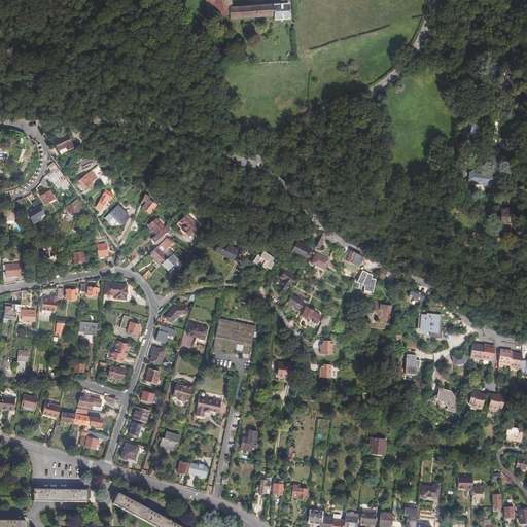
[(215,9),(213,0),(203,0),(206,10),(215,9)]
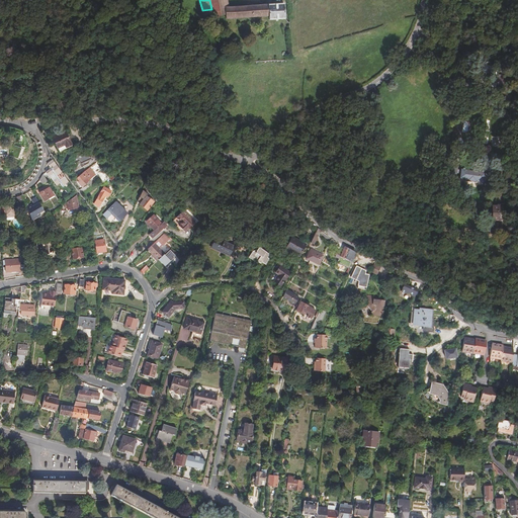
[(223,8),(228,7),(225,0),(222,0),(209,0),(211,9),(213,17),(224,15),(223,8)]
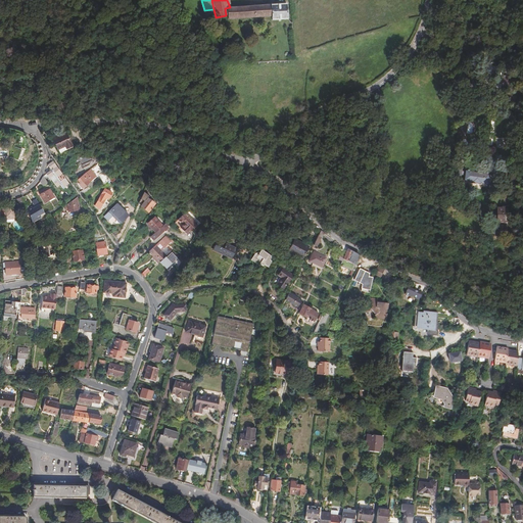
[(286,4),(270,5),(271,17),(271,20),(287,20),(286,4)]
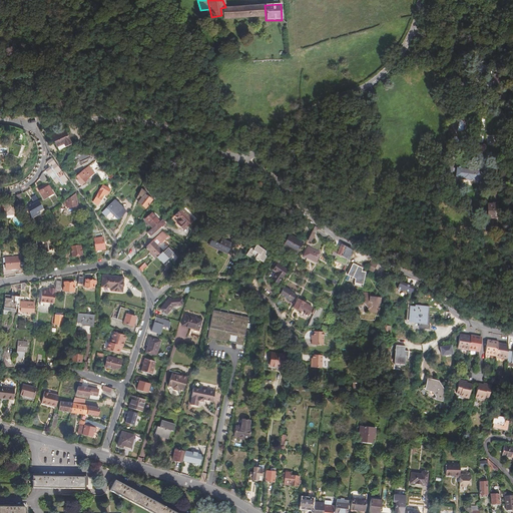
[(266,17),(265,5),(235,7),(225,7),(220,8),(221,15),(221,19),(237,19),(266,17)]
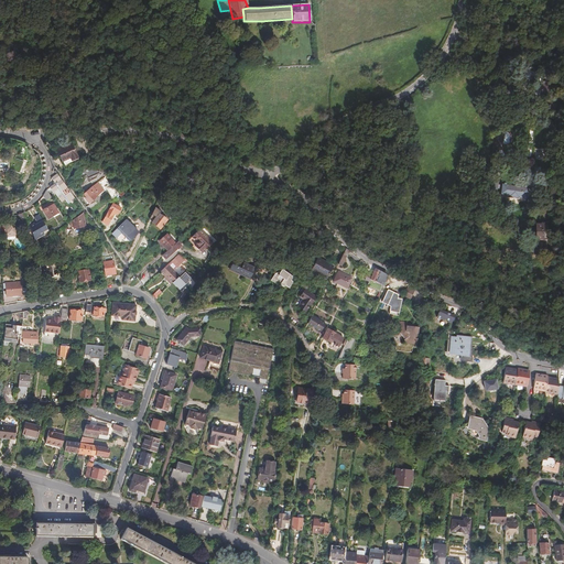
[(562,65),(550,63),(548,75),(560,77),(562,65)]
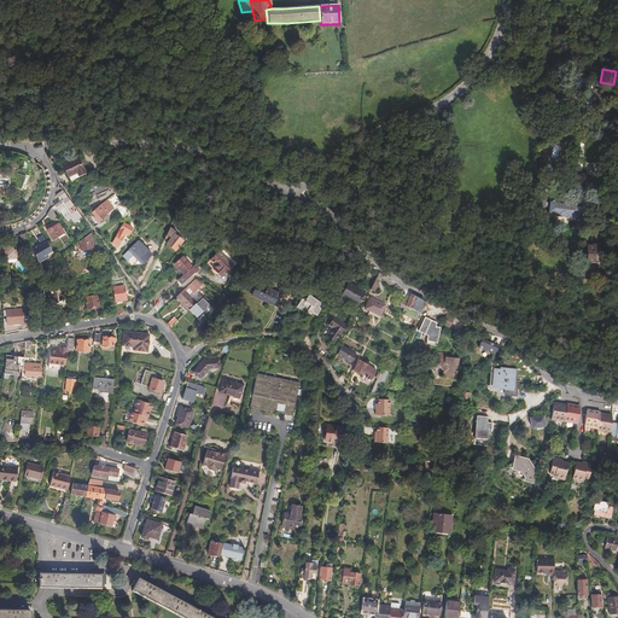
[(616,92),(602,91),(601,100),(614,101),(616,92)]
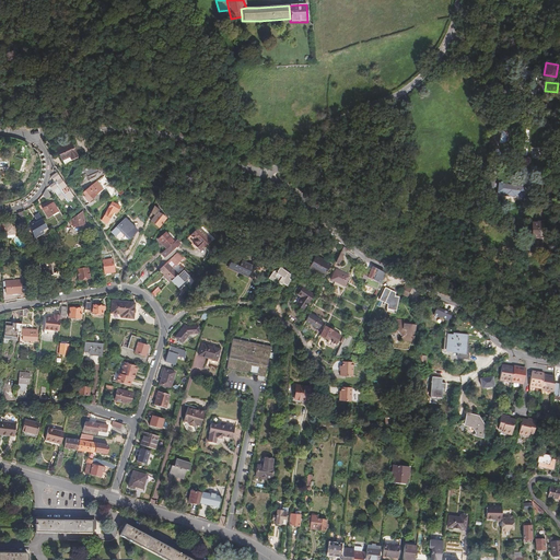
[(89,152),(85,137),(73,135),(76,144),(81,156),(89,152)]
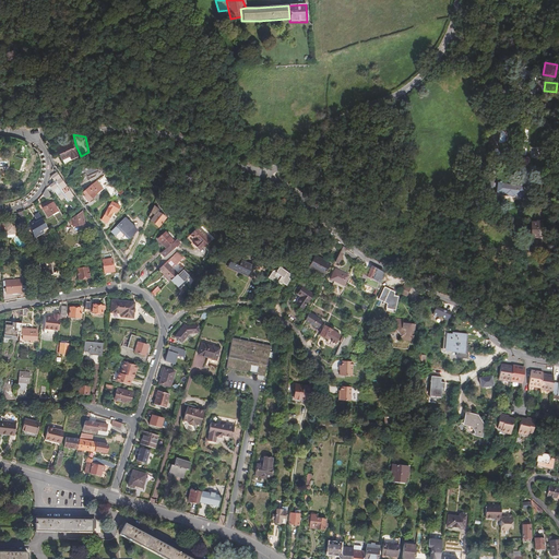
[(52,147),(59,161),(68,156),(69,158),(74,155),(68,141),(52,147)]
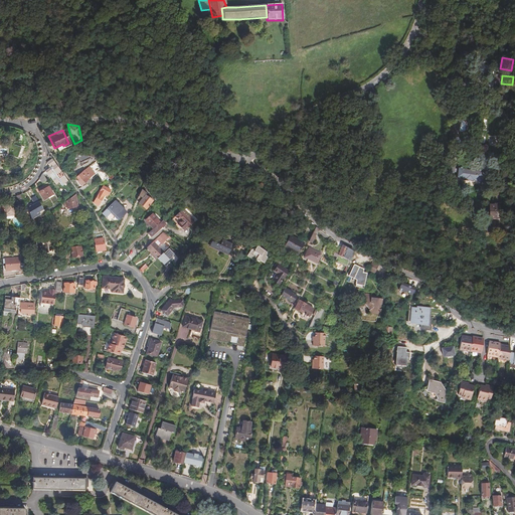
[(489,145),(498,146),(498,136),(490,136),(489,145)]
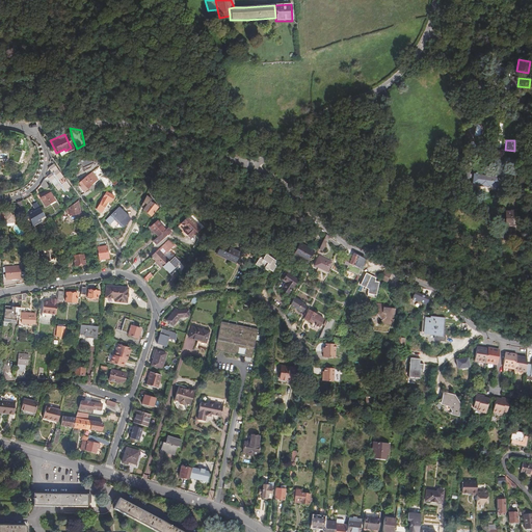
[(18,163),(22,152),(9,147),(5,158),(18,163)]
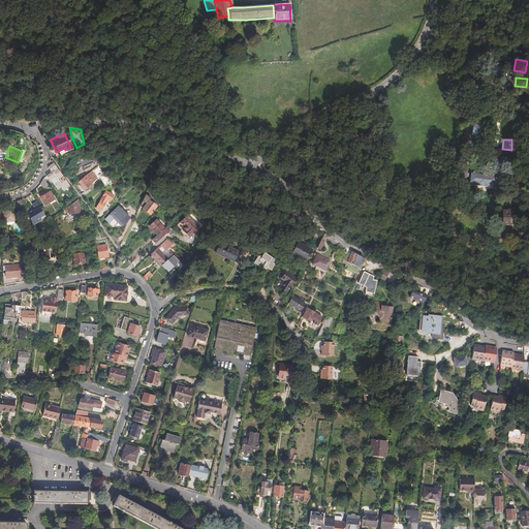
[(56,152),(58,155),(66,152),(65,151),(71,149),(70,147),(65,150),(64,148),(56,152)]
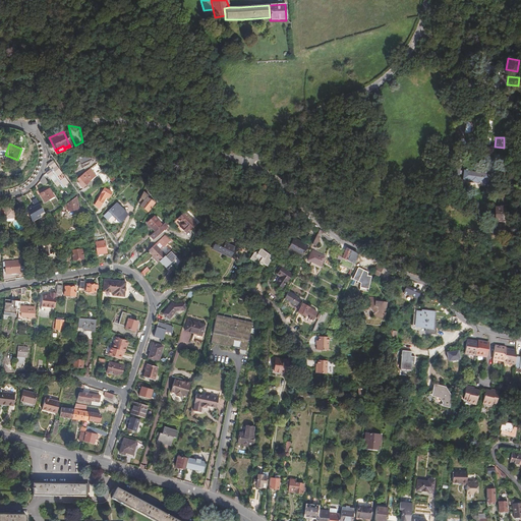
[(79,166),(91,161),(91,160),(85,154),(73,159),(74,165),(78,163),(79,166)]
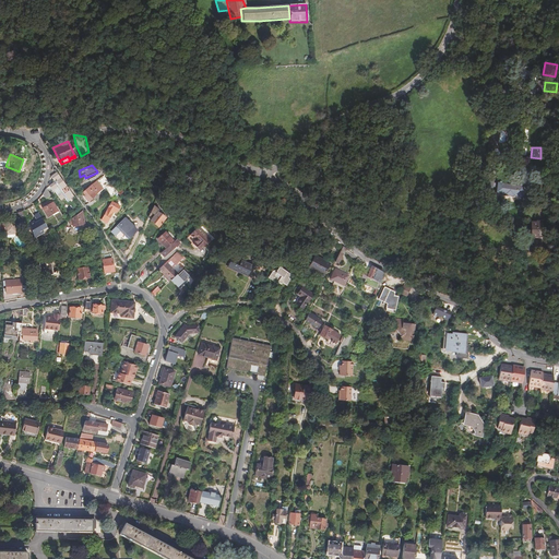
[(153,171),(146,167),(141,170),(146,177),(153,171)]
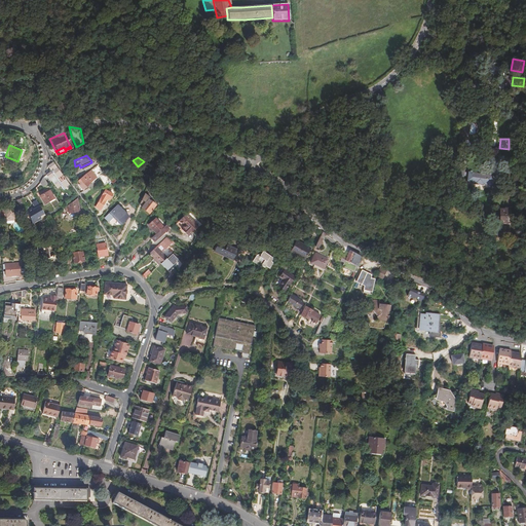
[(68,185),(51,162),(46,166),(48,171),(49,173),(45,176),(47,179),(50,180),(55,188),(60,186),(63,191),(65,190),(64,188),(68,185)]
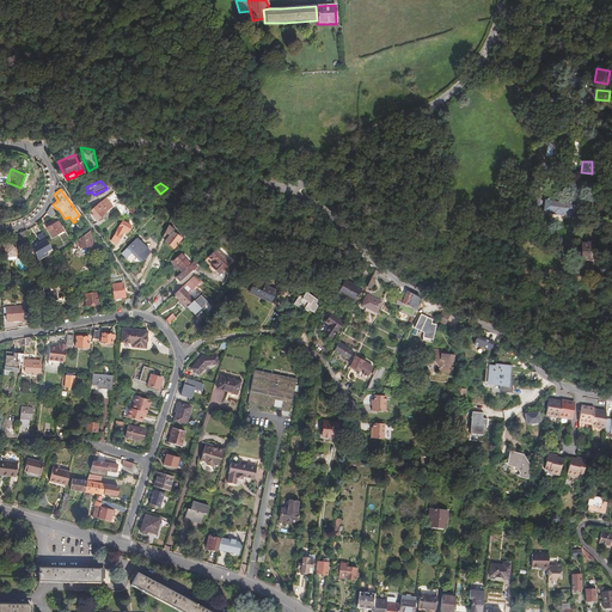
[(539,191),(533,190),(531,204),(538,206),(538,204),(540,206),(539,210),(548,212),(548,213),(563,215),(563,214),(570,215),(571,202),(564,201),(564,202),(550,200),(550,199),(542,197),(542,200),(538,199),(539,191)]
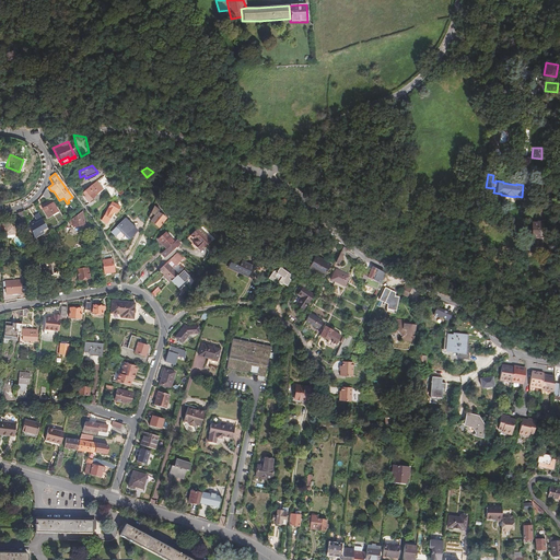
[(116,191),(109,183),(111,182),(109,181),(107,182),(106,179),(100,185),(109,197),(116,191)]
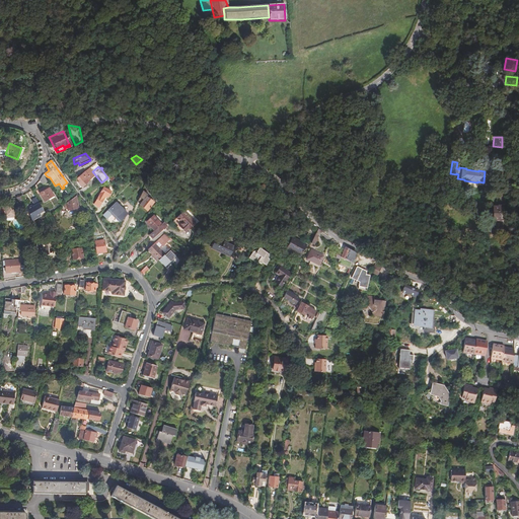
[(93,174),(88,167),(73,178),(75,180),(74,180),(79,187),(93,174)]
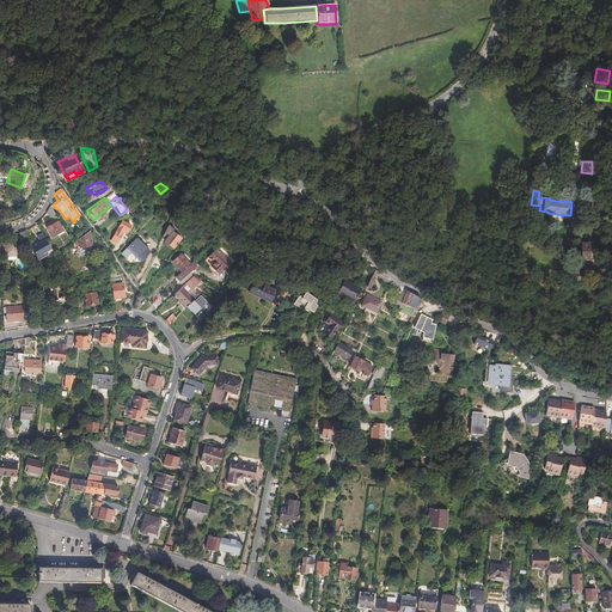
[(53,215),(48,206),(43,214),(47,219),(53,215)]
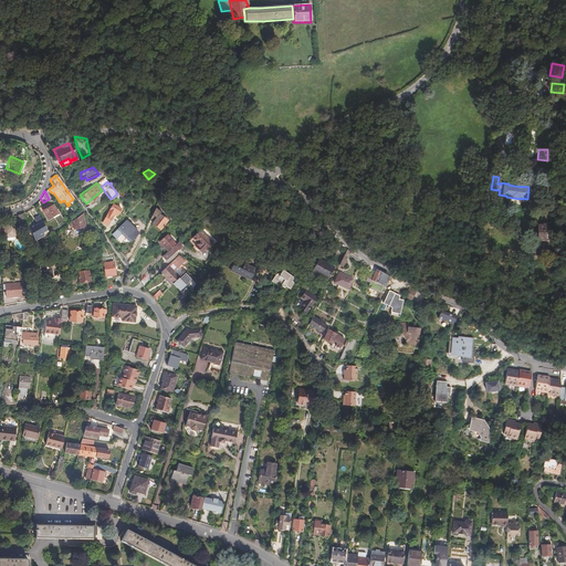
[(117,215),(121,209),(112,203),(101,222),(106,226),(114,213),(117,215)]
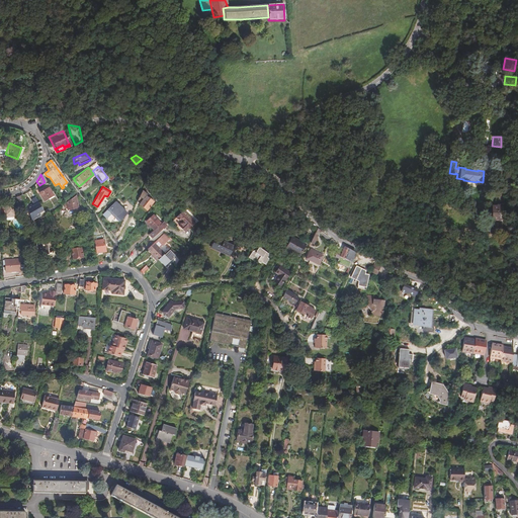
[(42,201),(51,197),(46,188),(37,192),(42,201)]
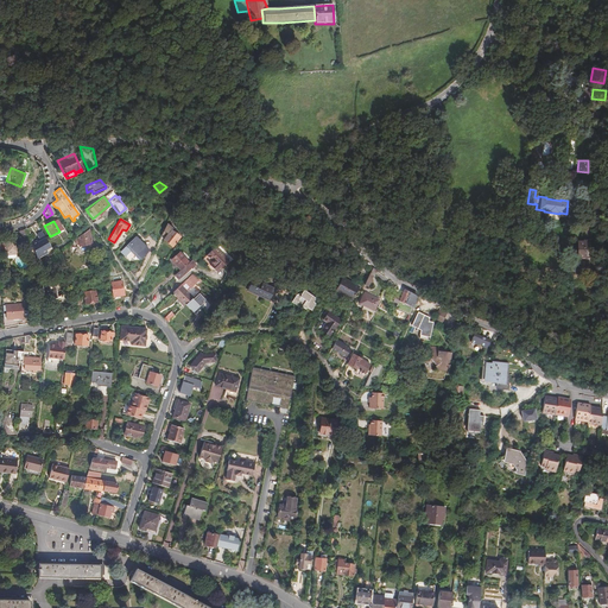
[(170,225),(165,222),(162,229),(166,232),(163,239),(172,244),(178,233),(169,228),(170,225)]
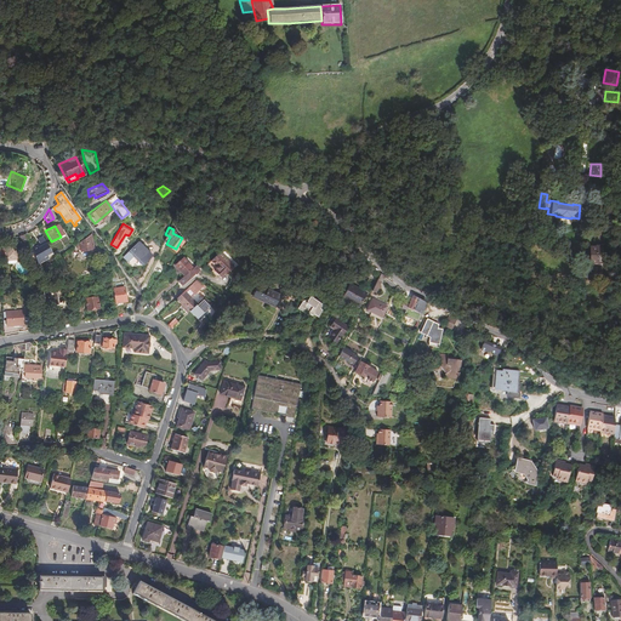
[(89,233),(75,243),(77,255),(91,252),(89,233)]
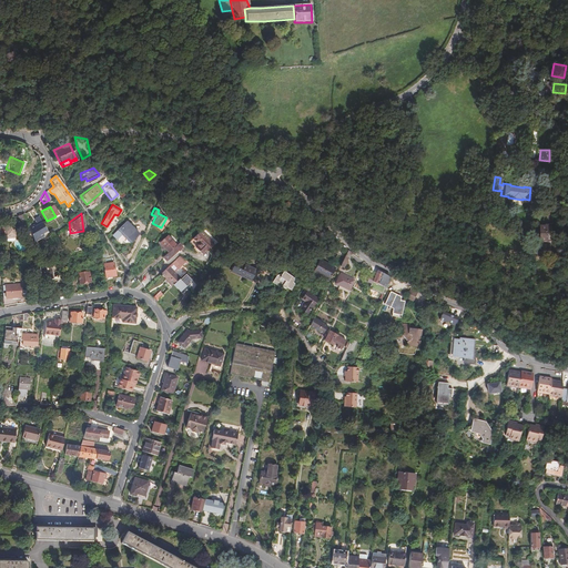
[(41,234),(44,232),(37,216),(32,220),(34,224),(32,225),(31,225),(27,227),(32,242),(41,235),(41,234)]
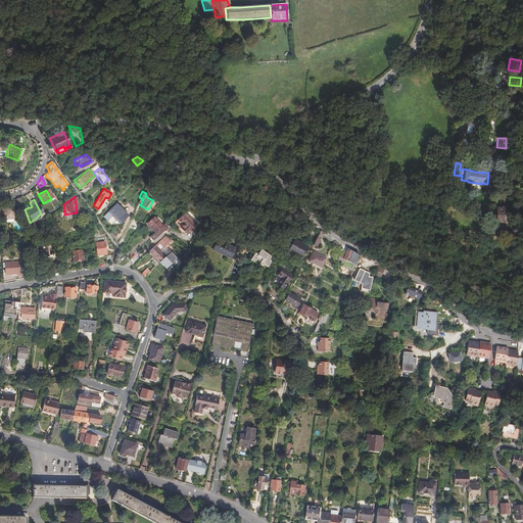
[(128,215),(116,202),(102,217),(106,222),(111,217),(119,224),(128,215)]
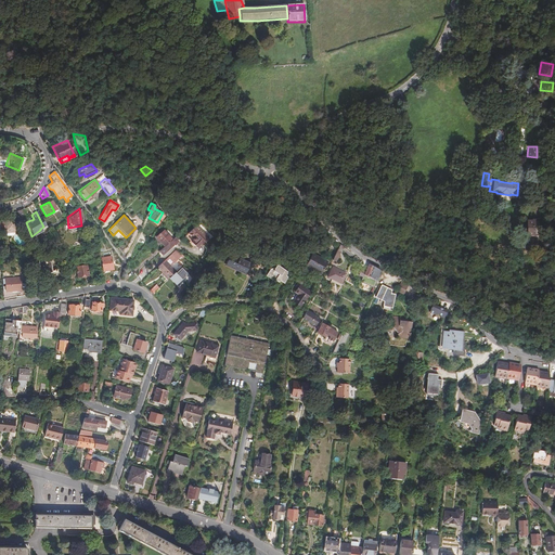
[(11,222),(1,222),(2,224),(0,223),(0,230),(3,230),(3,232),(5,232),(5,234),(13,234),(17,234),(17,223),(11,223),(11,222)]
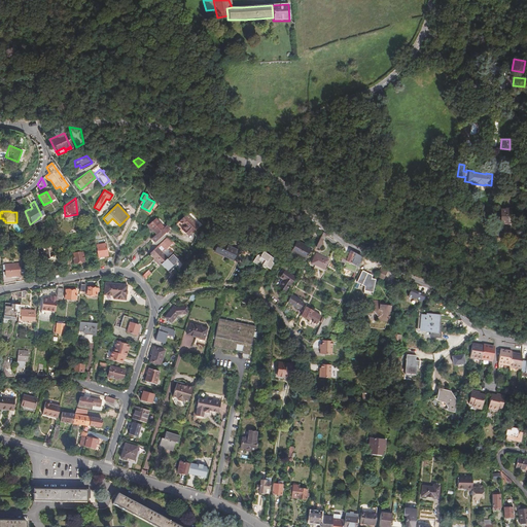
[(196,224),(184,213),(174,223),(185,235),(196,224)]
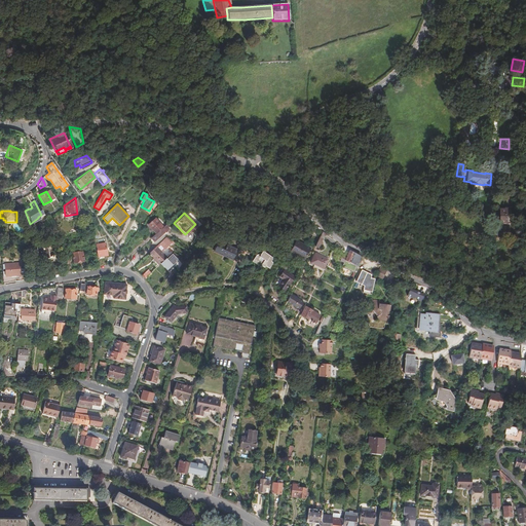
[(154,233),(159,228),(155,224),(157,222),(154,218),(147,225),(154,233)]
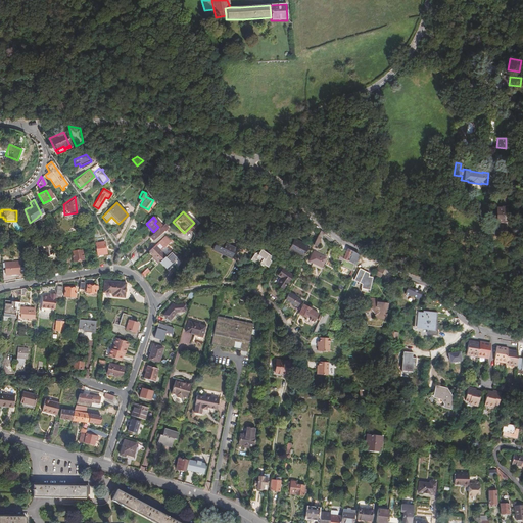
[(164,226),(162,224),(158,227),(153,232),(148,236),(151,240),(161,231),(162,231),(167,228),(164,226)]
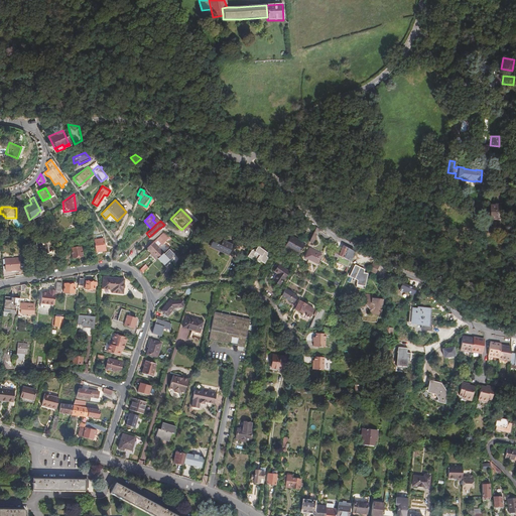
[(319,231),(314,227),(307,242),(310,244),(314,236),(319,231)]
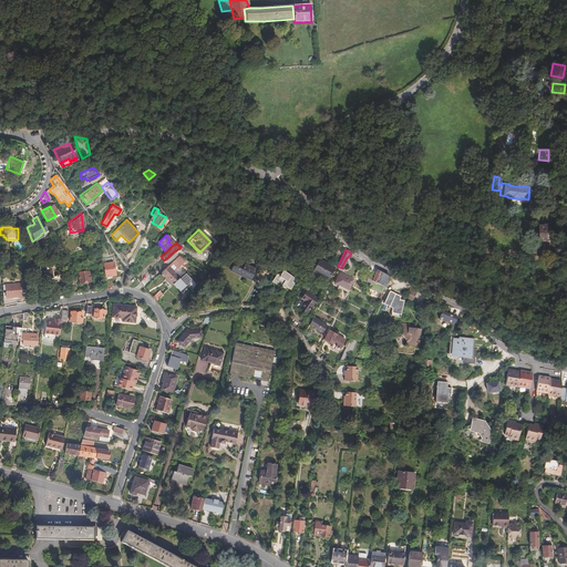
[(120,257),(124,260),(131,254),(126,250),(120,257)]
